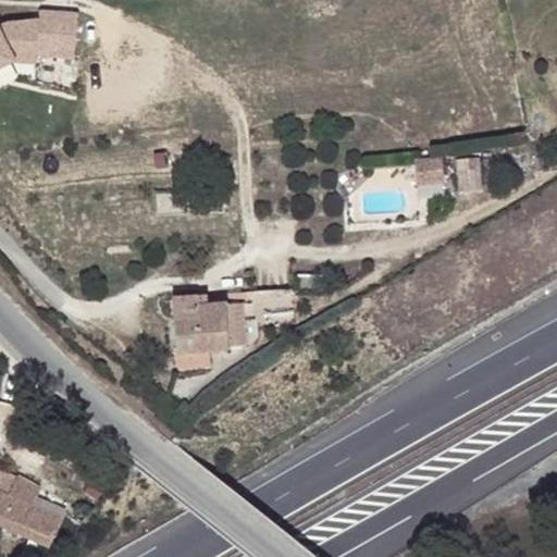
[(0,32),(0,71),(19,62),(40,65),(45,23),(11,26),(0,32)]
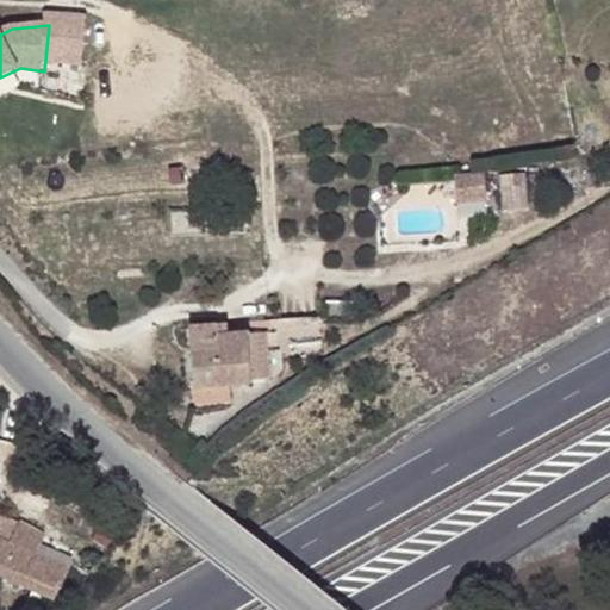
[(527,207),(524,174),(500,175),(503,210),(527,207)]
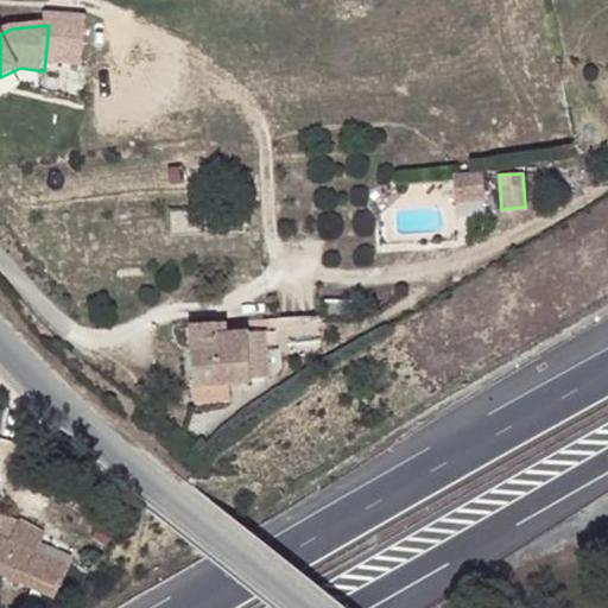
[(485,200),(483,175),(454,176),(455,201),(485,200)]
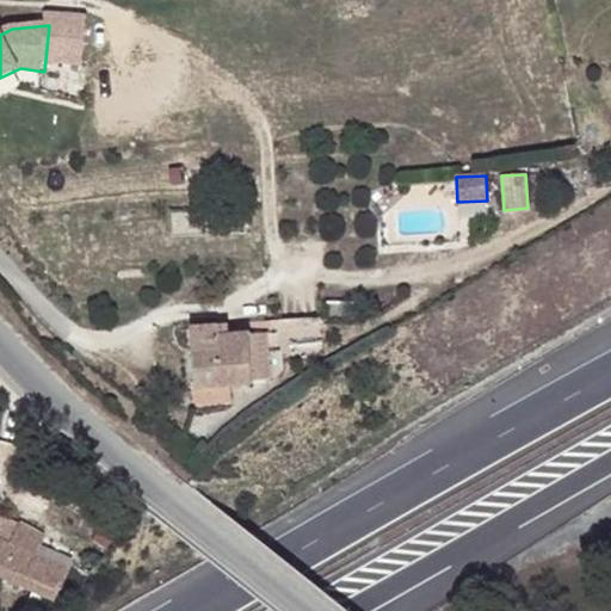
[(316,316),(282,320),(283,339),(316,316)]
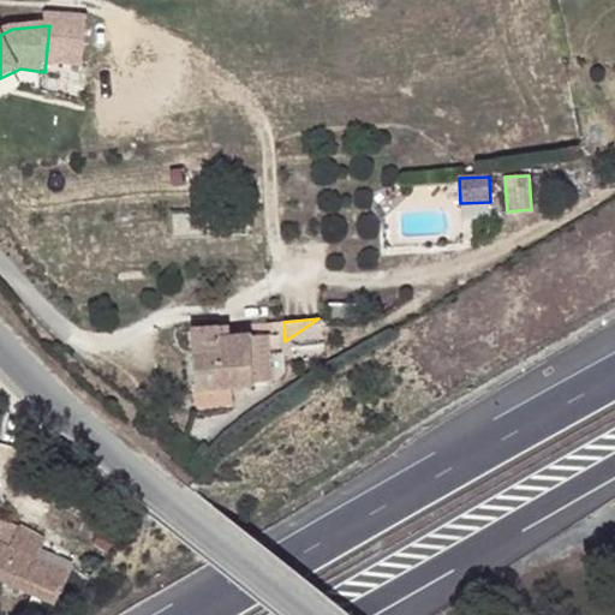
[(322,357),(320,320),(318,318),(285,341),(285,358),(322,357)]
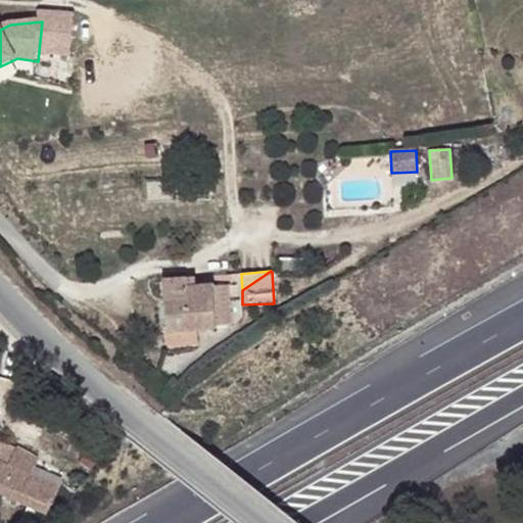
[(195,287),(195,278),(186,279),(187,288),(195,287)]
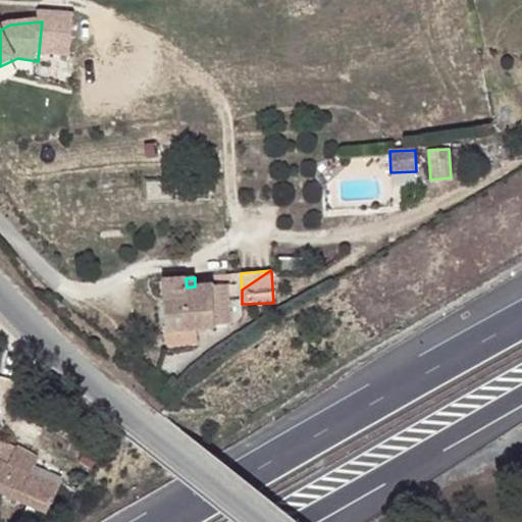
[(228,284),(212,285),(195,286),(187,288),(186,278),(162,280),(166,332),(196,329),(214,327),(214,324),(231,324),(228,284)]
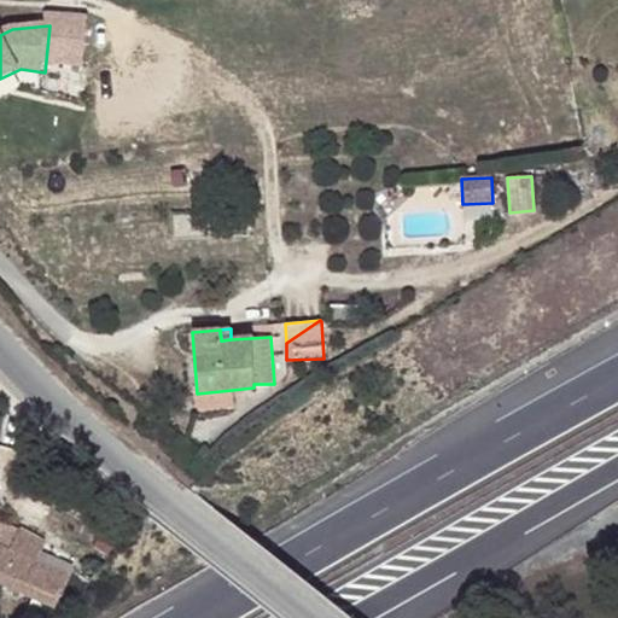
[(232,390),(197,394),(198,409),(233,406),(232,390)]
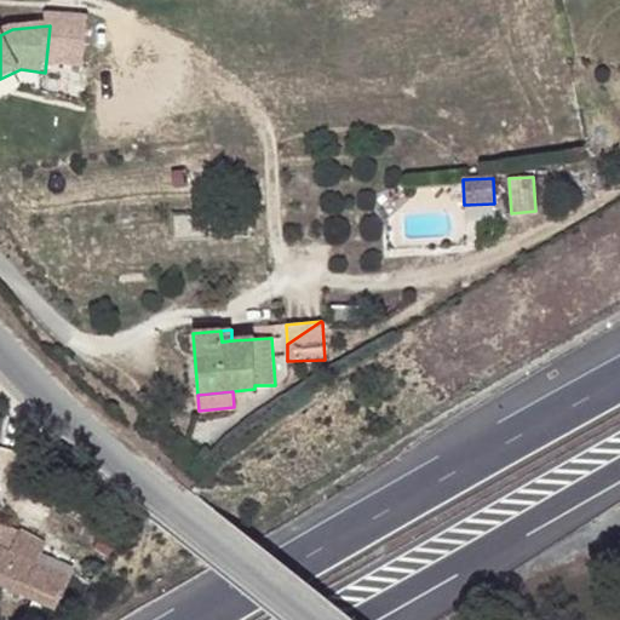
[(17,532),(4,526),(0,533),(0,546),(9,550),(17,532)]
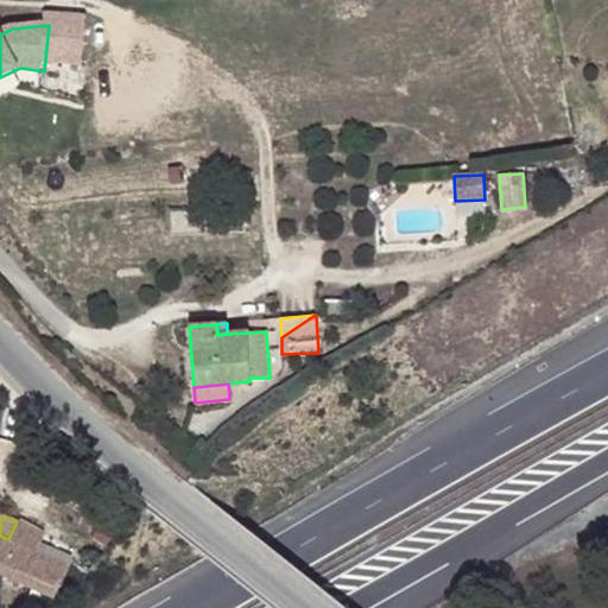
[(44,533),(17,520),(17,521),(8,539),(0,536),(0,574),(1,574),(54,599),(68,567),(36,551),(44,533)]
